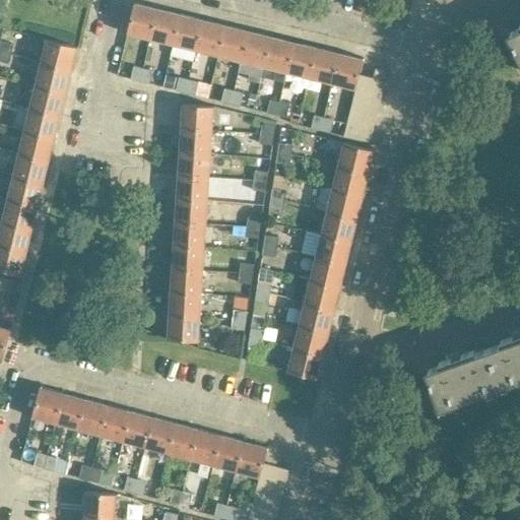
[(150,38),(157,8),(136,3),(136,2),(135,1),(127,34),(128,34),(129,31),(150,38)]
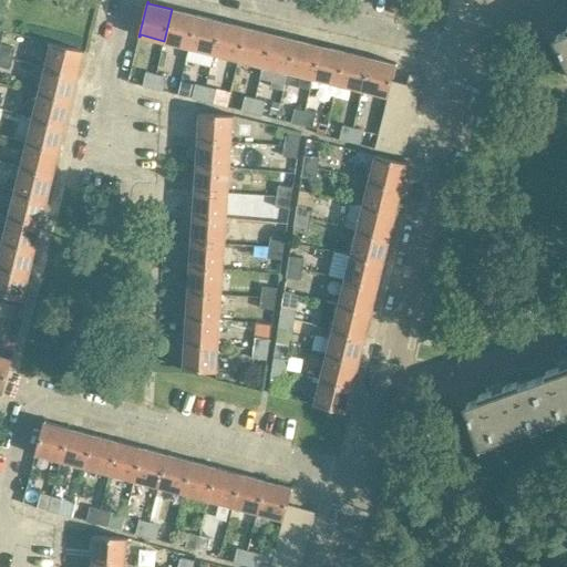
[(196,16),(172,9),(164,41),(188,48),(196,16)]
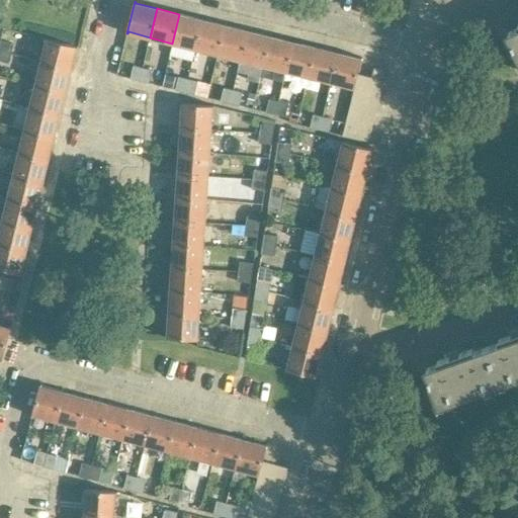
[(172,44),(169,56),(192,62),(195,49),(202,20),(180,14),(172,44)]
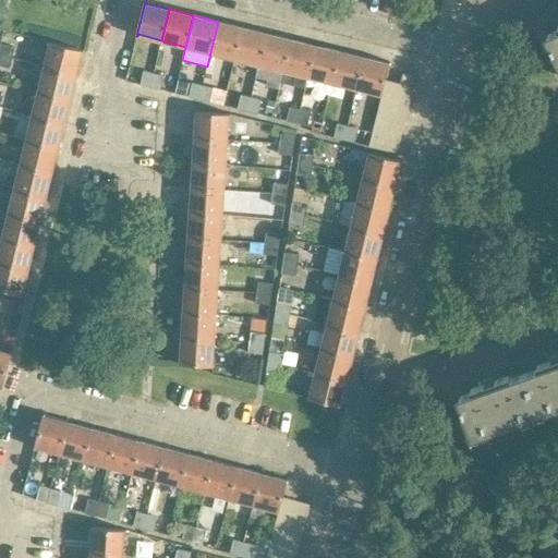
[(242,27),(218,22),(210,52),(234,59),(242,27)]
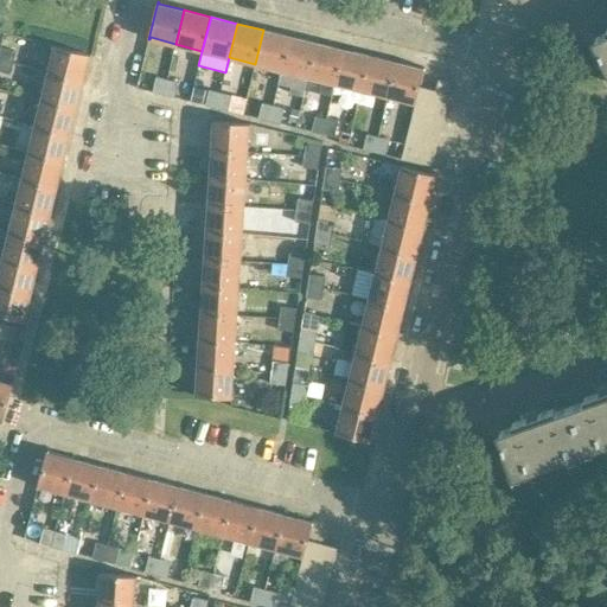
[(593,39),(606,70),(606,27),(606,31),(596,37),(593,39)]
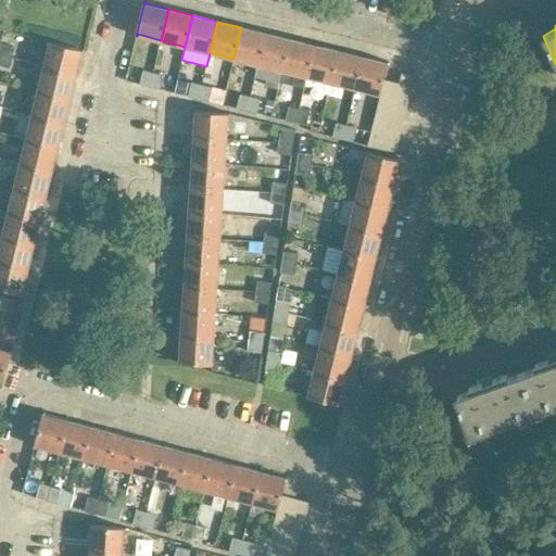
[(266,34),(241,27),(234,59),(258,65),(266,34)]
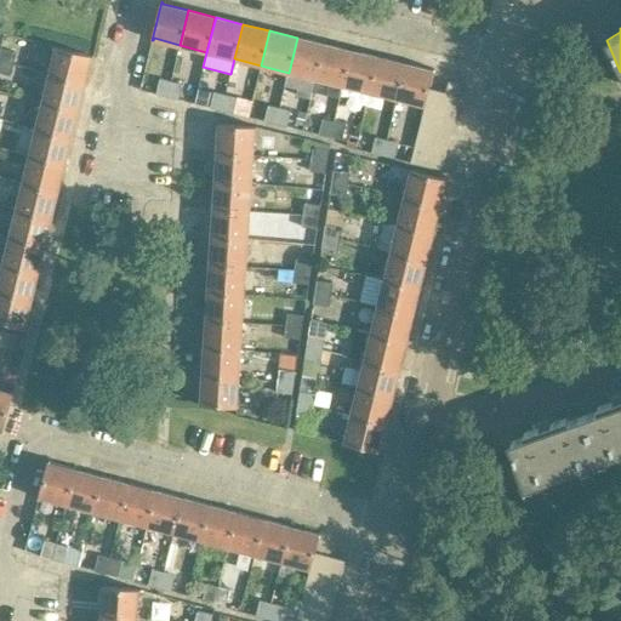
[(289,73),(285,87),(298,91),(297,97),(311,100),(315,79),(324,44),(297,38),(289,73)]
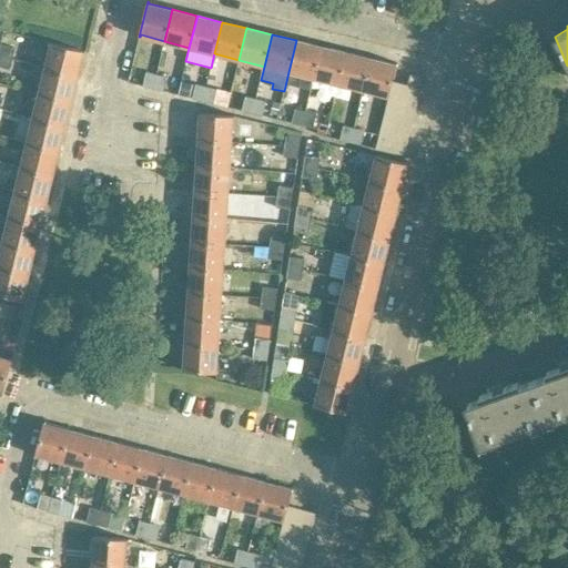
[(322,47),(296,40),(288,72),(314,79),(322,47)]
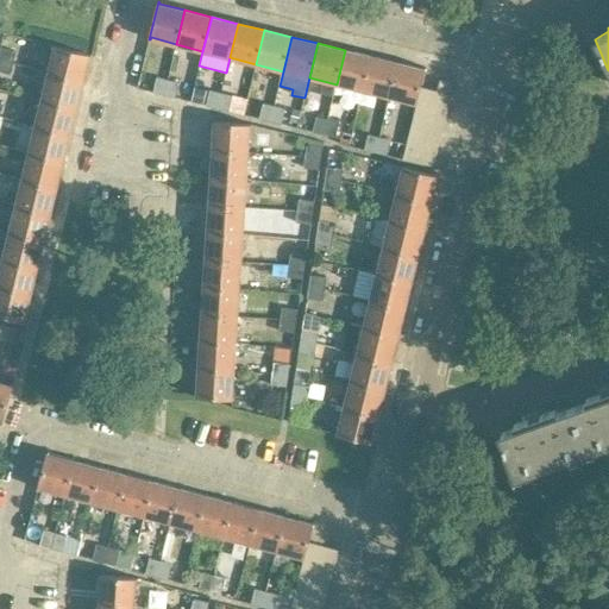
[(49,73),(83,81),(89,55),(90,56),(92,55),(85,52),(54,45),(54,46),(56,46),(49,73)]
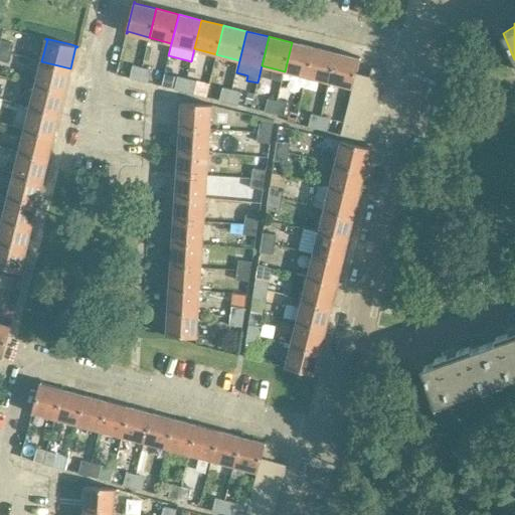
[(0,39),(0,40),(0,49),(11,53),(13,42),(0,39)]
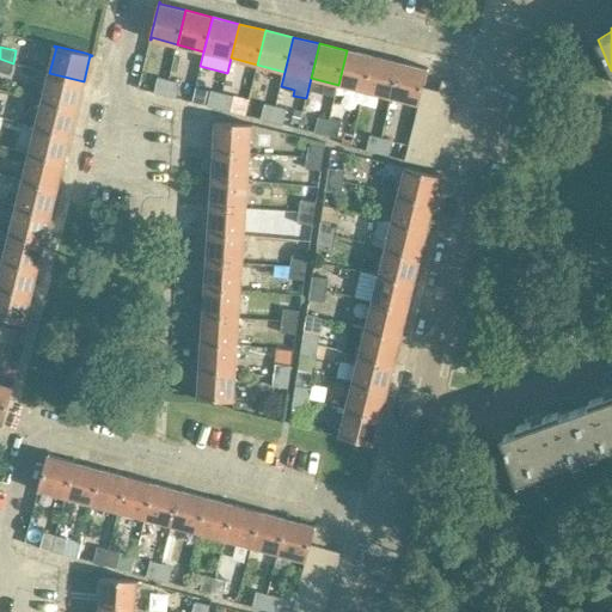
[(373,56),(347,50),(338,85),(365,92),(373,56)]
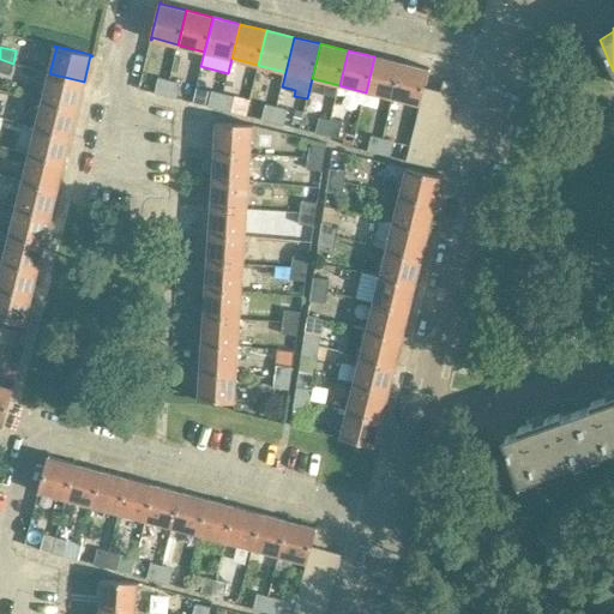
[(402,64),(374,56),(366,92),(393,98),(402,64)]
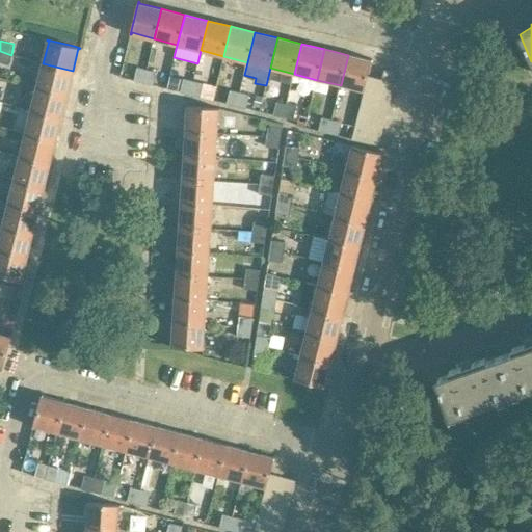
[(0,60),(8,63),(11,55),(0,51),(0,60)]
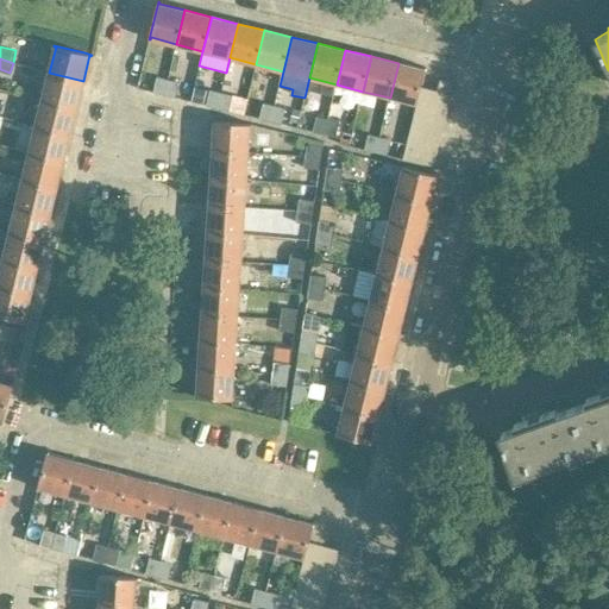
[(424,69),(399,63),(390,98),(416,105),(418,101),(421,87),(426,67),(425,67),(424,69)]
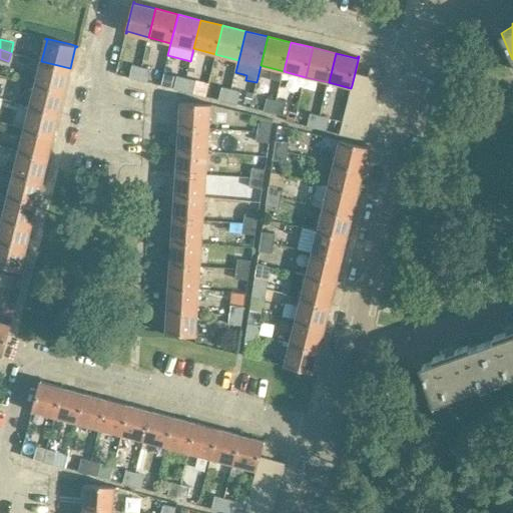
[(41,61),(36,83),(64,90),(70,68),(41,61)]
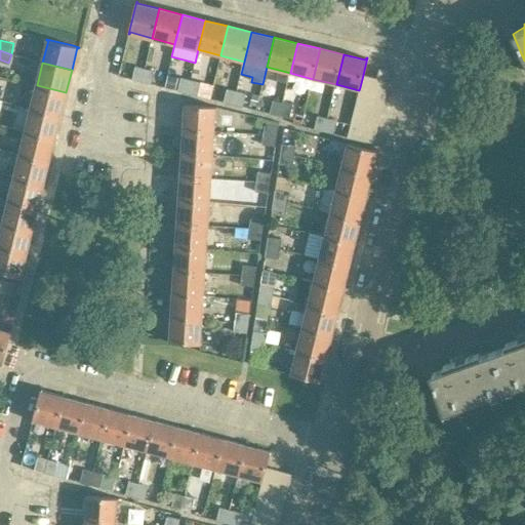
[(135,66),(132,79),(142,81),(145,69),(135,66)]
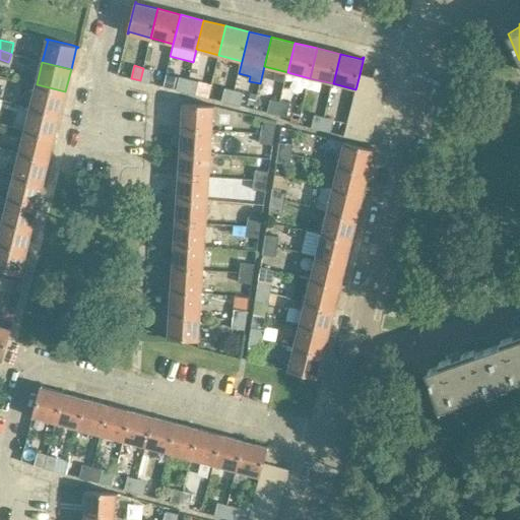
[(153,70),(143,68),(140,80),(150,83),(153,70)]
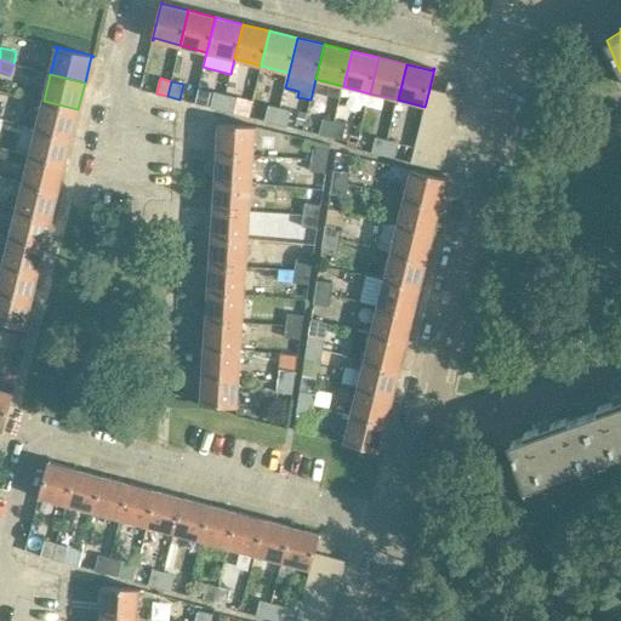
[(460,96),(462,85),(449,81),(445,93),(460,96)]
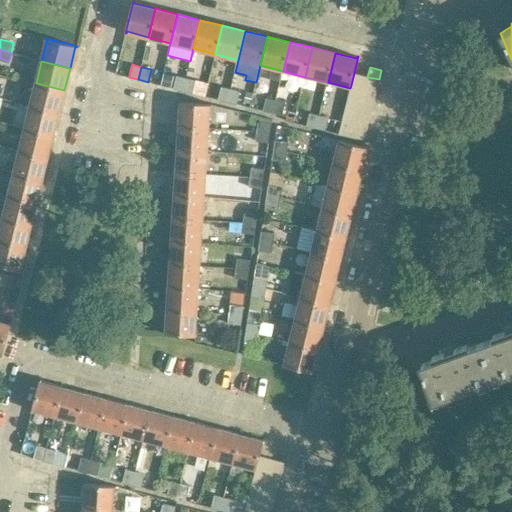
[(379,79),(367,77),(354,73),(351,85),(376,92),(379,79)]
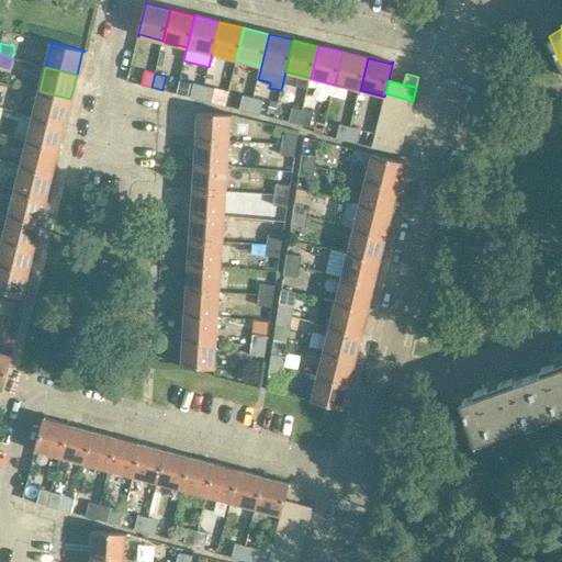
[(201,100),(204,86),(193,82),(190,97),(201,100)]
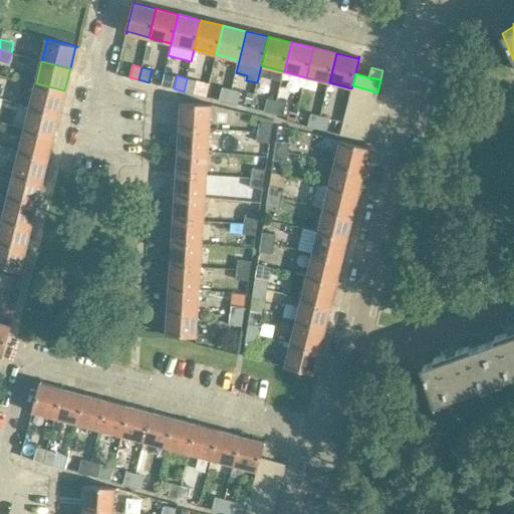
[(187,78),(184,91),(193,93),(196,80),(187,78)]
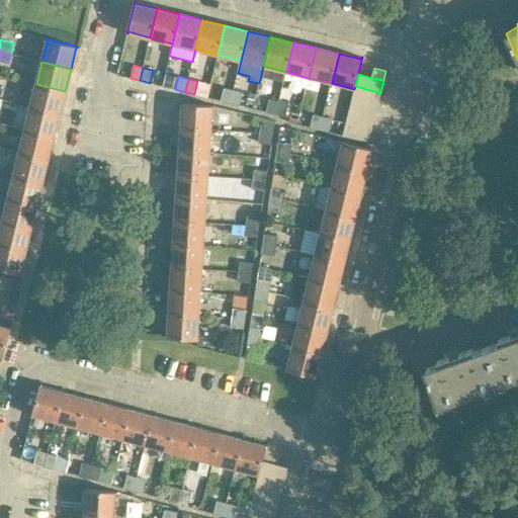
[(36,84),(30,107),(60,114),(65,91),(36,84)]
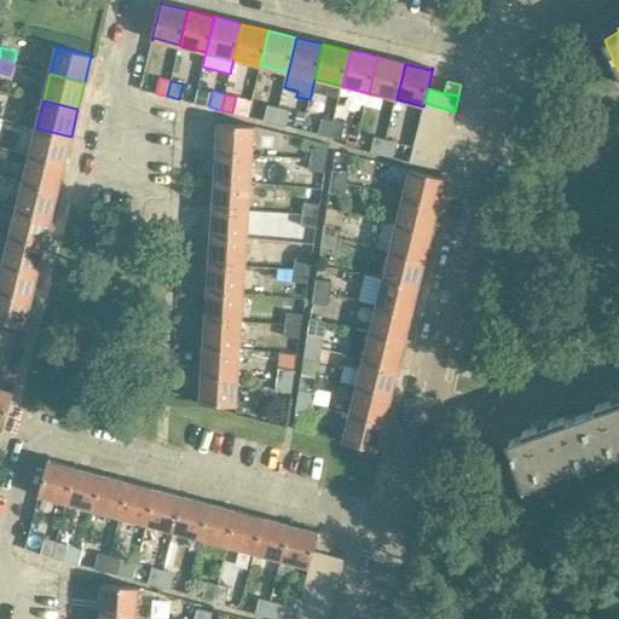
[(455,111),(424,103),(423,106),(421,119),(451,126),(455,111)]
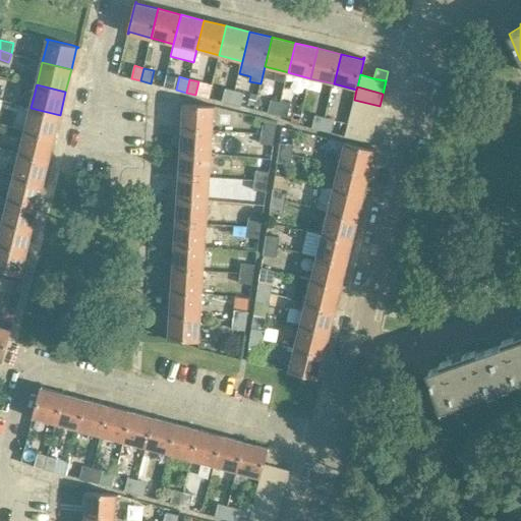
[(222,101),(232,104),(235,91),(225,88),(222,101)]
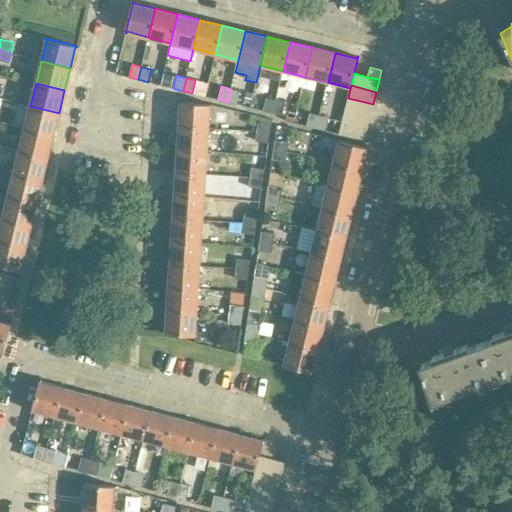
[(240,91),(231,89),(228,102),(237,104),(240,91)]
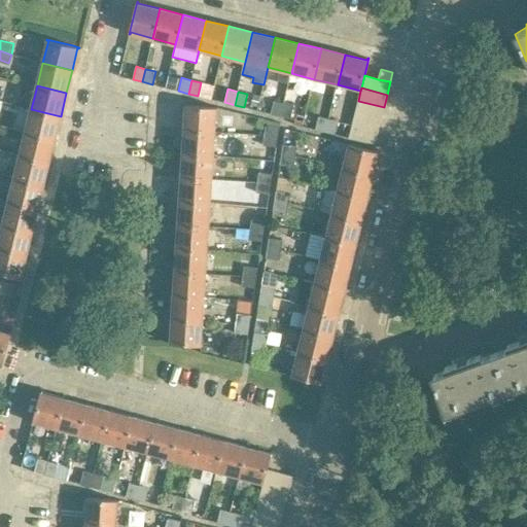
[(257,107),(259,97),(253,95),(250,105),(257,107)]
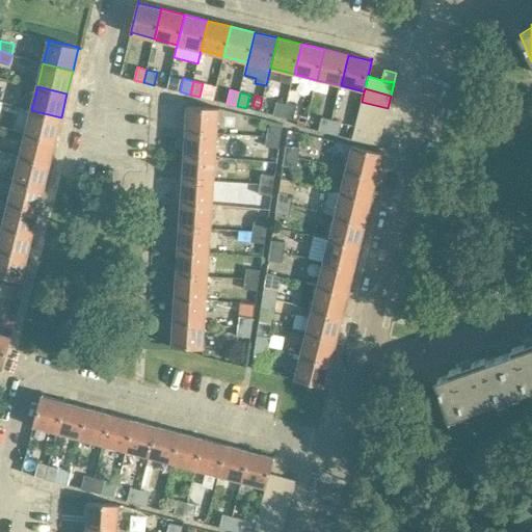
[(284,117),(287,104),(276,101),(273,114),(284,117)]
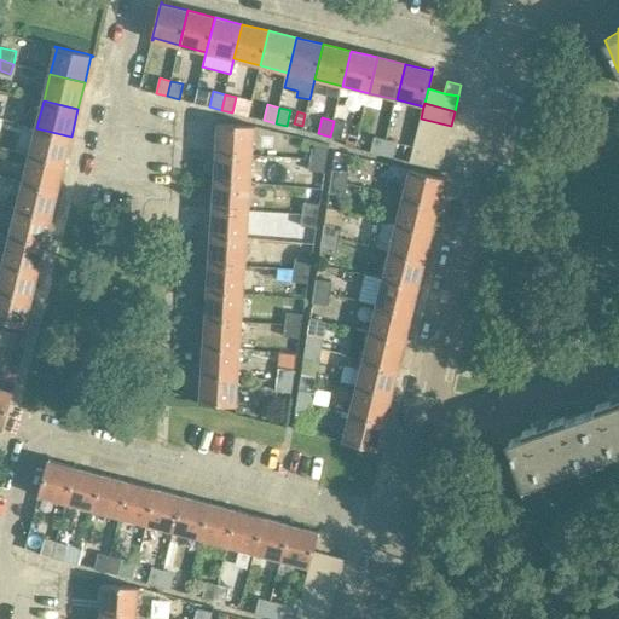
[(417,133),(447,140),(451,126),(421,119),(417,133)]
